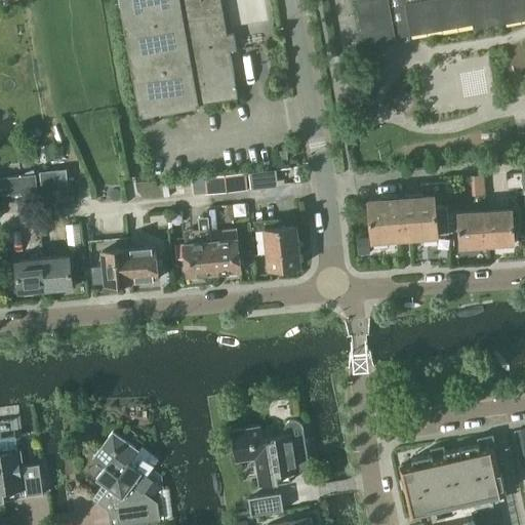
[(199,104),(238,97),(230,50),(236,50),(234,33),(227,34),(220,0),(119,0),(139,117),(199,107),(199,104)]
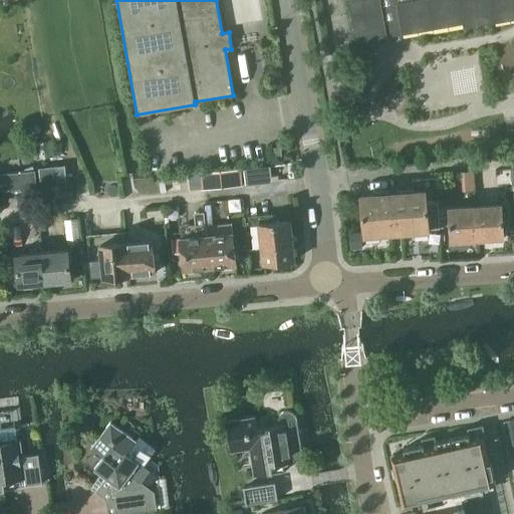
[(513,0),(348,0),(357,47),(389,41),(388,37),(463,23),(464,28),(513,18),(513,0)]
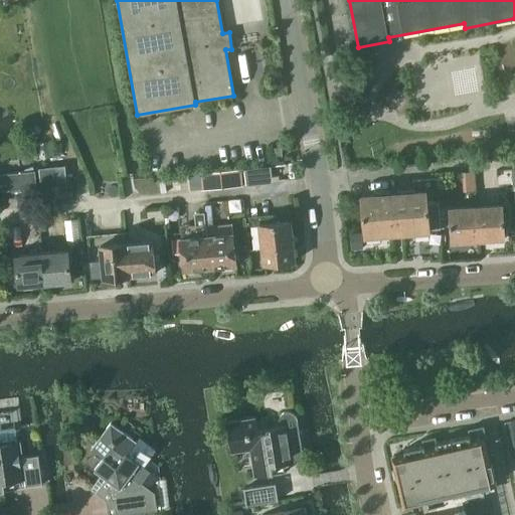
[(261,168),(244,169),(246,185),(263,184),(261,168)]
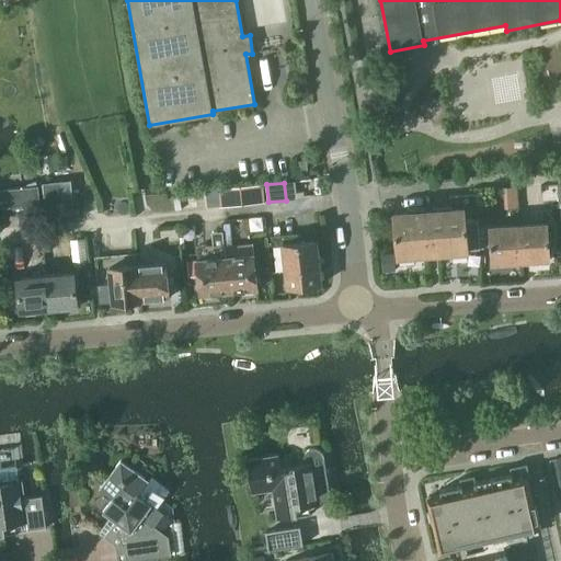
[(262,185),(218,190),(220,207),(264,203),(262,185)]
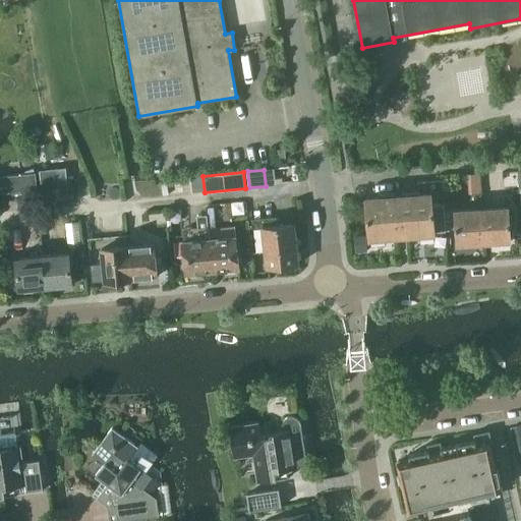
[(0,193),(37,189),(35,173),(0,176),(0,193)]
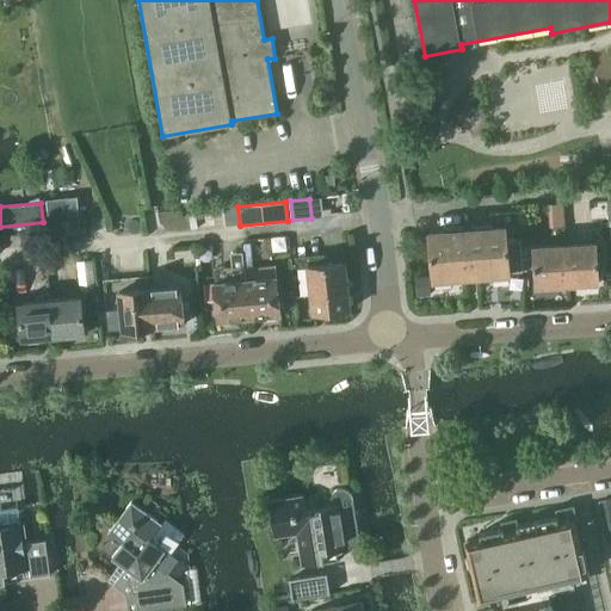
[(563,227),(562,204),(550,204),(551,228),(563,227)]
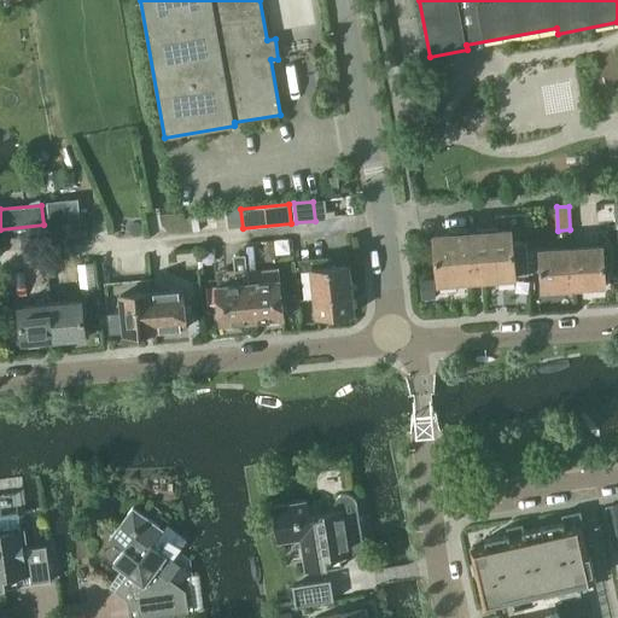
[(69,227),(52,234),(57,246),(74,239),(69,227)]
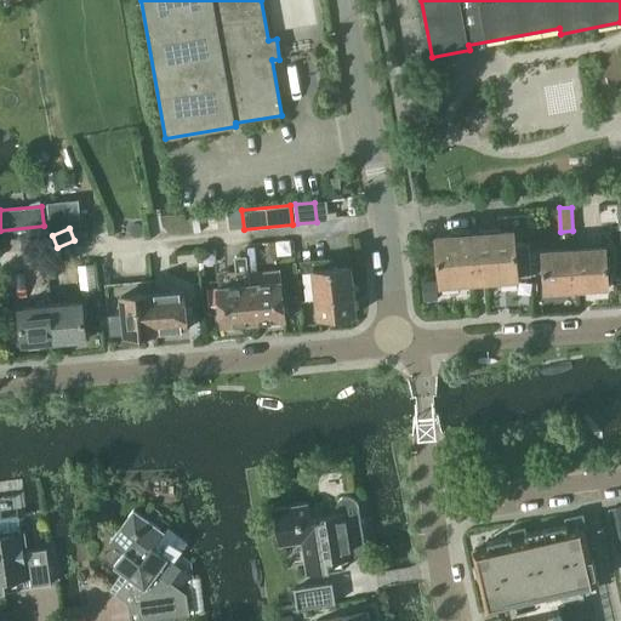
[(499,232),(476,233),(479,281),(484,281),(518,278),(530,277),(531,277),(528,243),(528,231),(527,231),(514,232),(514,231),(500,232),(499,232)]
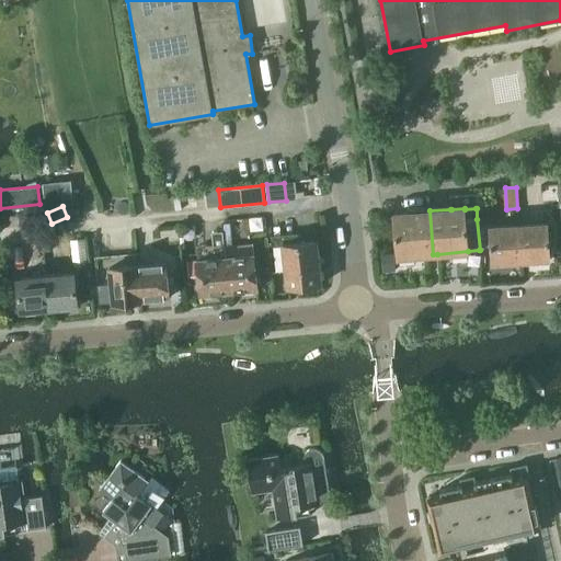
[(433,254),(430,210),(395,214),(398,258),(433,254)]
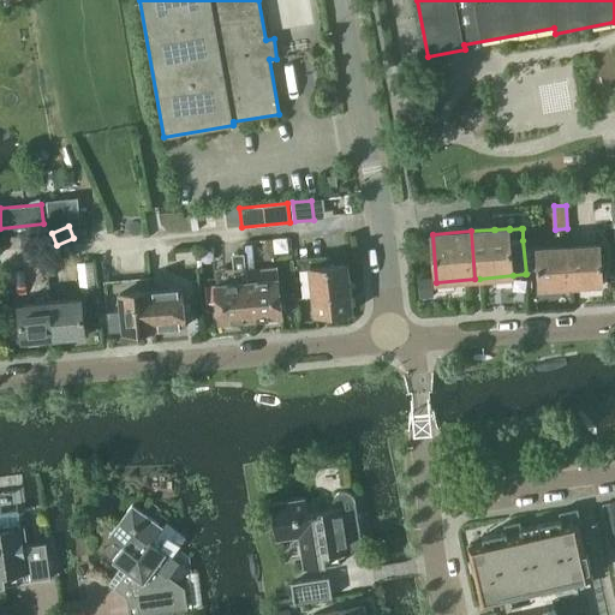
[(599,245),(568,248),(569,270),(572,287),(603,285),(602,270),(599,245)]
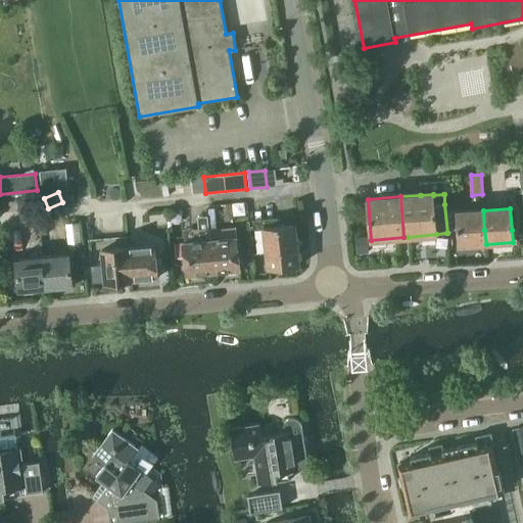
[(484,230),(483,210),(457,212),(460,246),(486,244),(484,230)]
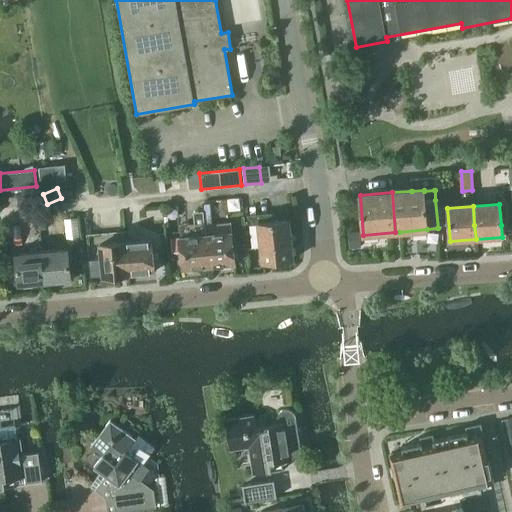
[(245,224),(244,224),(246,249),(247,249),(261,247),(262,262),(292,259),(291,242),(294,238),(290,234),(289,220),(274,221),(245,224)]
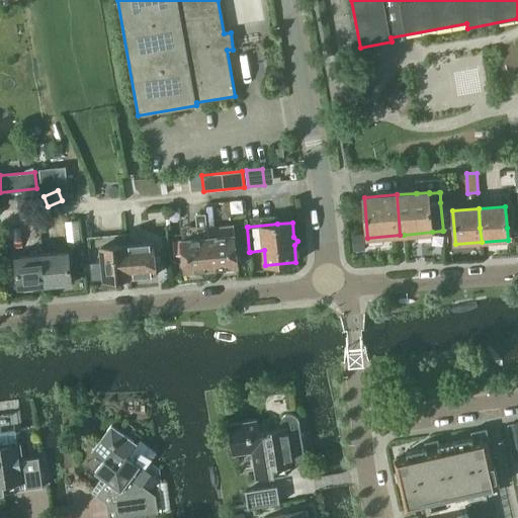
[(234,227),(207,230),(208,238),(210,270),(238,267),(235,235),(234,227)]
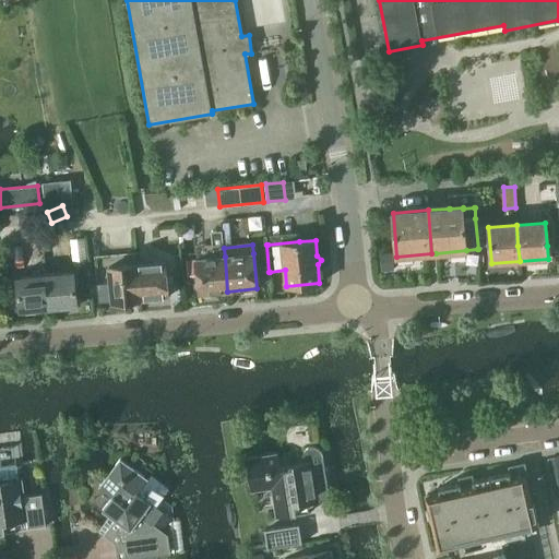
[(381,272),(394,271),(392,252),(379,253),(381,272)]
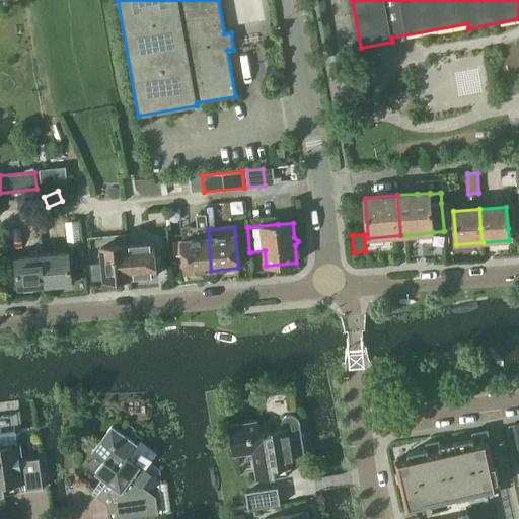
[(181,240),(172,241),(173,256),(183,255),(184,273),(211,271),(209,238),(181,240)]
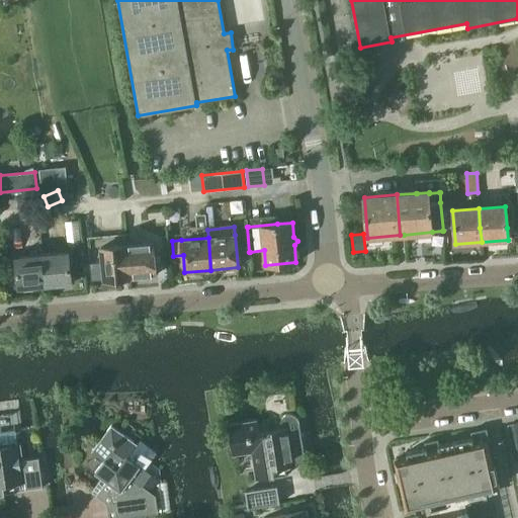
[(154,243),(127,245),(131,277),(156,275),(154,243)]
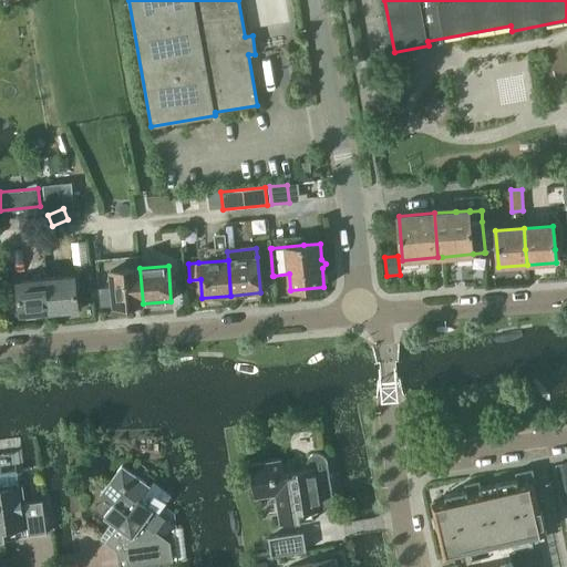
[(138,267),(96,270),(100,307),(114,306),(114,307),(143,305),(143,303),(140,268),(138,268),(138,267)]
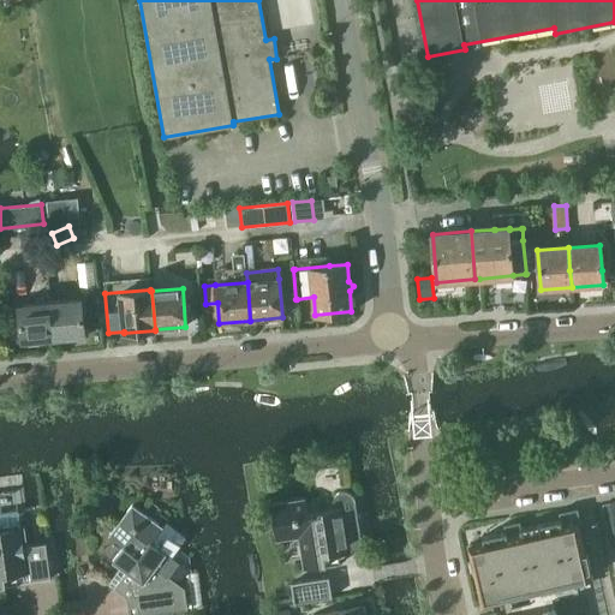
[(82,299),(51,302),(54,340),(85,336),(82,299)]
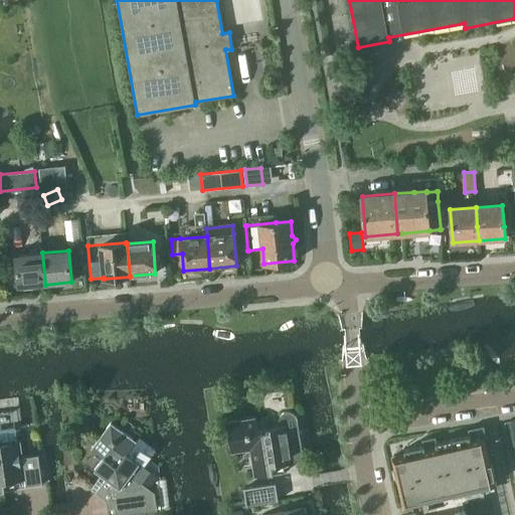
[(45,285),(42,252),(16,254),(19,287),(45,285)]
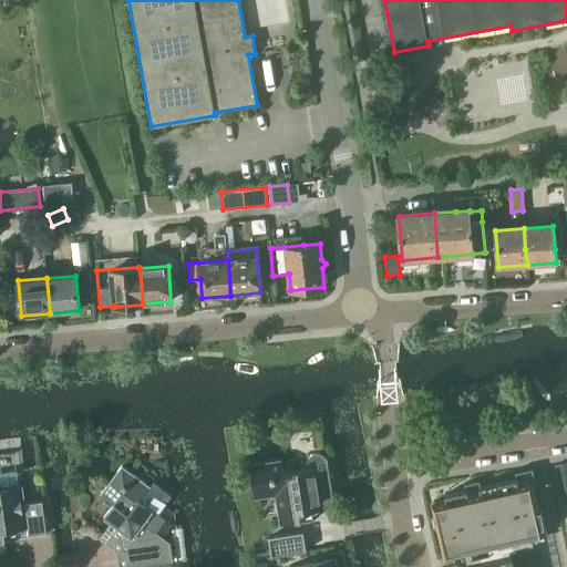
[(323,508),(322,505),(332,504),(327,462),(325,457),(320,454),(316,453),(310,455),(307,459),(306,464),(307,468),(282,472),(280,457),(249,462),(254,497),(274,495),(278,523),(300,519),(299,512),(323,508)]
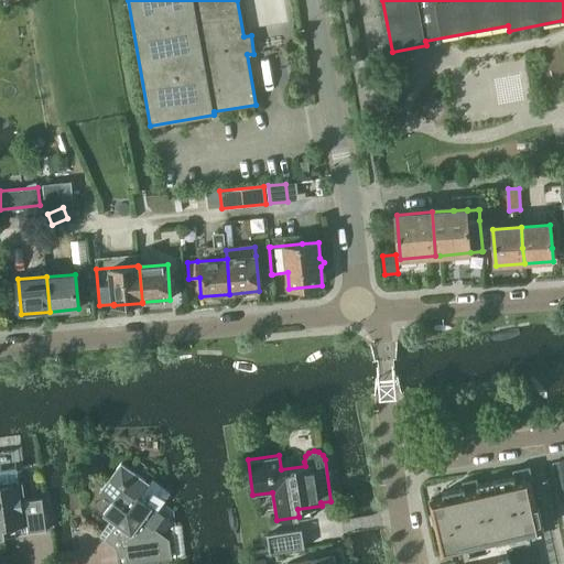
[(121,463),(99,491),(112,501),(102,514),(116,523),(105,540),(116,549),(120,551),(121,563),(132,563),(167,560),(164,542),(155,535),(159,531),(154,529),(164,516),(158,511),(171,492),(152,479),(149,484),(148,483),(121,463)]
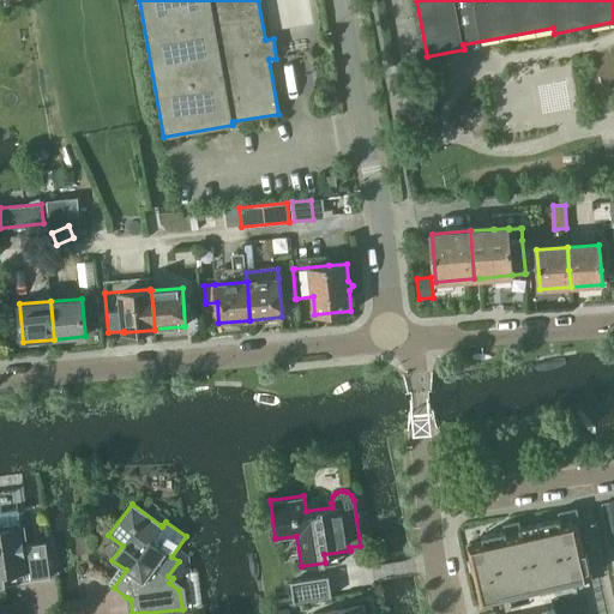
[(0,583),(6,583),(5,575),(29,571),(30,581),(50,578),(46,542),(26,545),(24,525),(19,525),(18,512),(0,513),(0,583)]
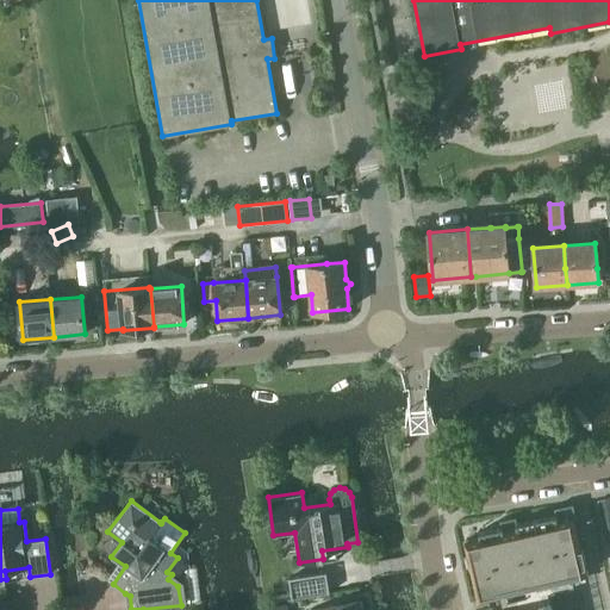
[(480,537),(465,540),(478,599),(496,596),(498,607),(484,609),(546,609),(543,597),(528,601),(524,583),(585,570),(584,565),(585,564),(582,547),(580,547),(572,511),(479,533),(480,537)]
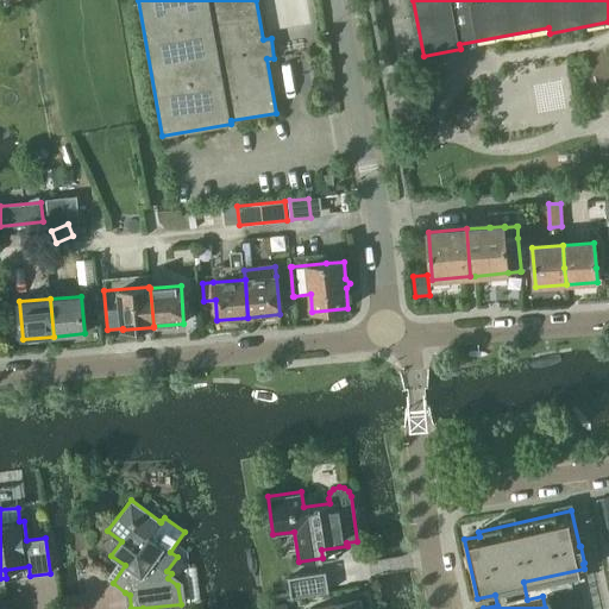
[(292,597),(328,591),(326,571),(288,577),(292,597)]
